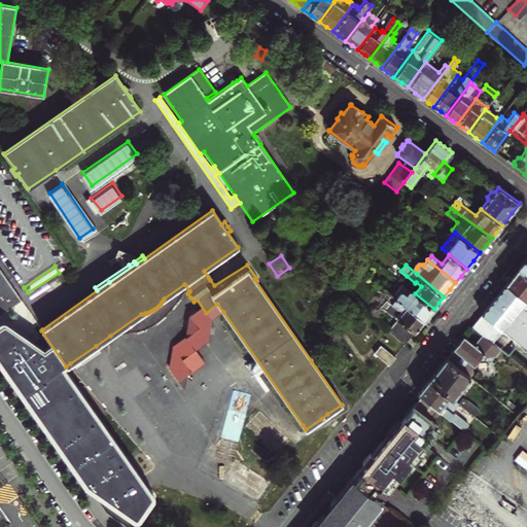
[(0,314),(21,300),(14,290),(0,270),(0,314)]
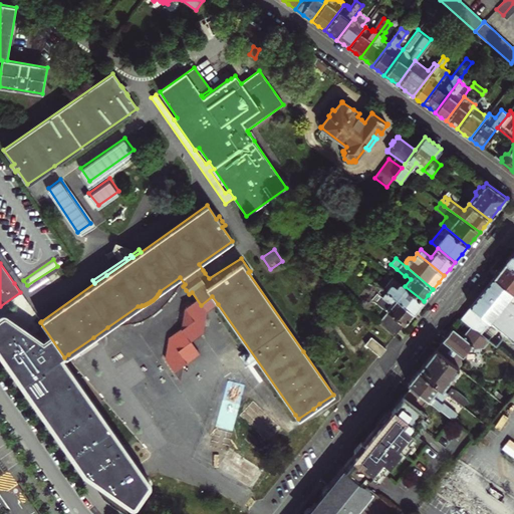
[(513,269),(506,263),(500,270),(494,277),(513,293),(513,269)]
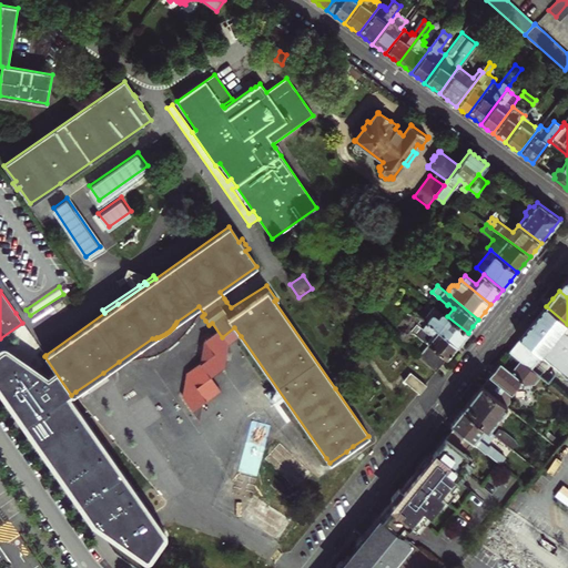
[(51,303),(30,316),(33,323),(56,310),(51,303)]
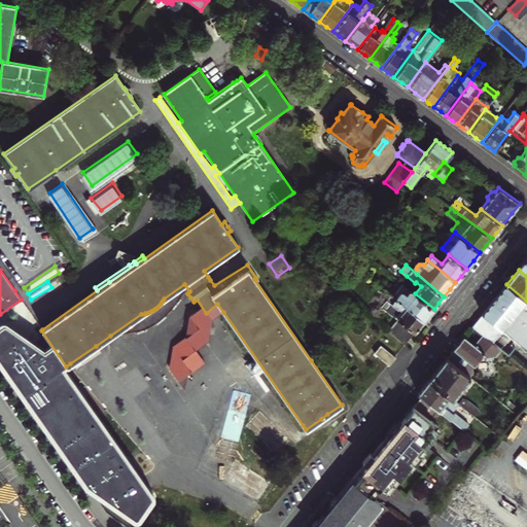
[(393,295),(424,321),(428,315),(434,309),(415,293),(403,284),(393,295)]
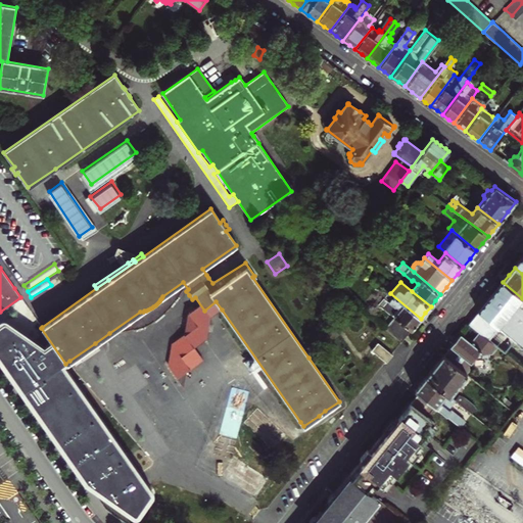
[(500,329),(522,301),(522,298),(503,282),(490,297),(478,313),(500,329)]
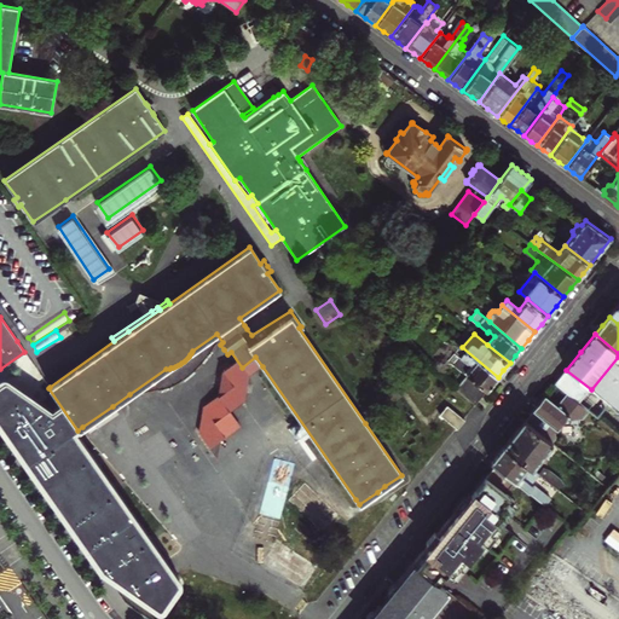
[(456,388),(475,405),(486,392),(498,377),(462,347),(460,346),(455,352),(461,357),(455,364),(468,374),(456,388)]
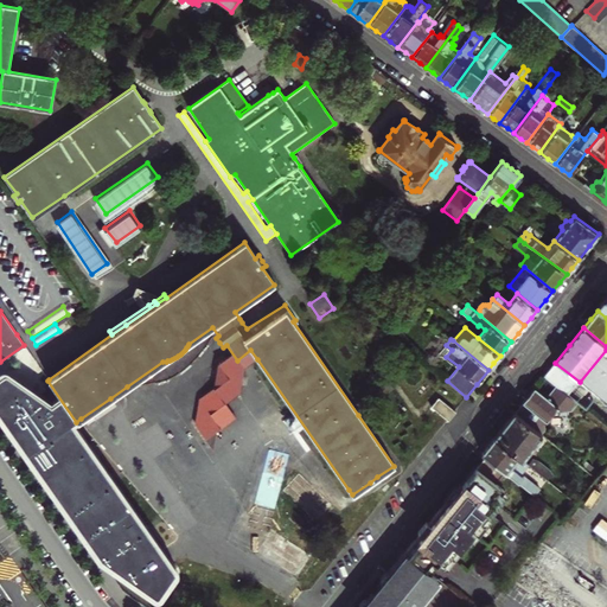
[(452,350),(446,345),(440,352),(446,357),(452,350)]
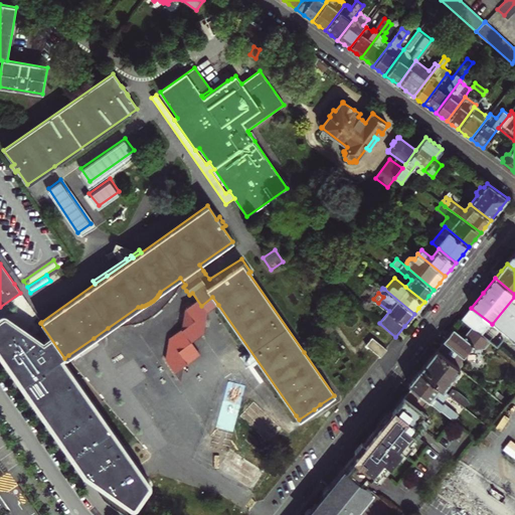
[(201,306),(197,301),(185,310),(181,330),(169,339),(166,360),(168,362),(174,371),(175,371),(182,365),(183,366),(200,355),(191,343),(203,334),(203,333),(207,313),(212,309),(218,305),(212,297),(201,306)]
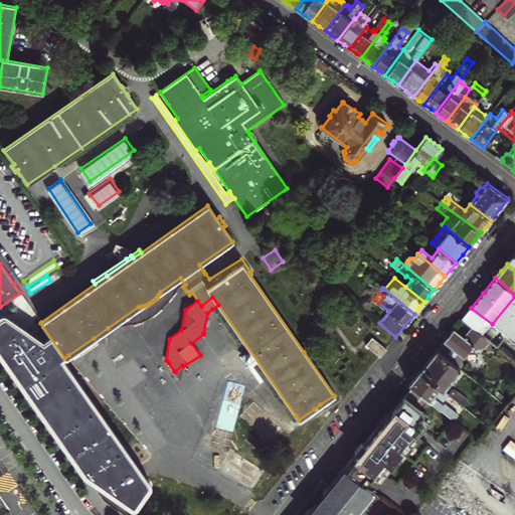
[(514,297),(492,324),(507,336),(514,342),(514,297)]
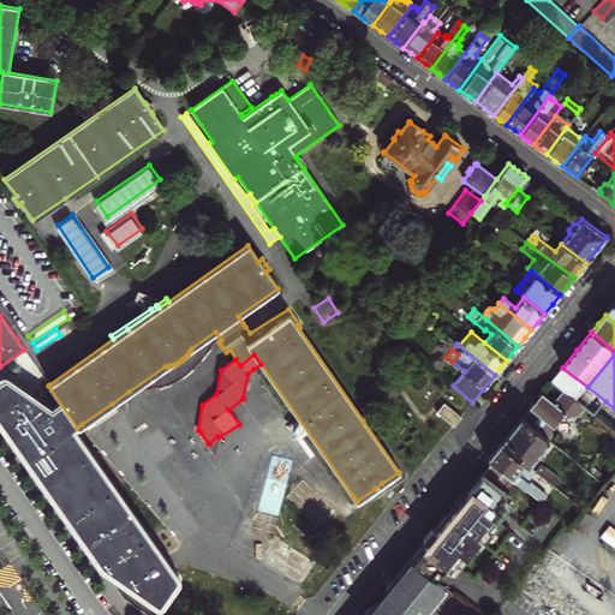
[(33,378),(24,364),(0,381),(0,405),(106,567),(135,589),(160,608),(179,575),(174,569),(105,475),(67,435),(77,428),(48,386),(40,388),(37,384),(33,378)]
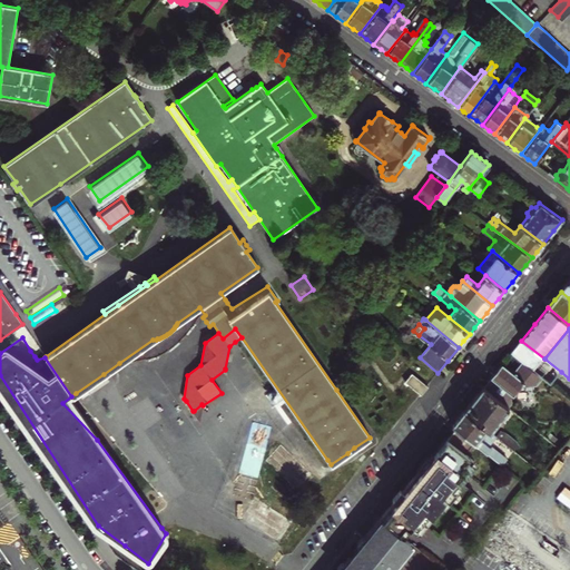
[(522,362),(542,379),(550,385),(561,372),(544,359),(521,341),(517,346),(511,354),(522,362)]
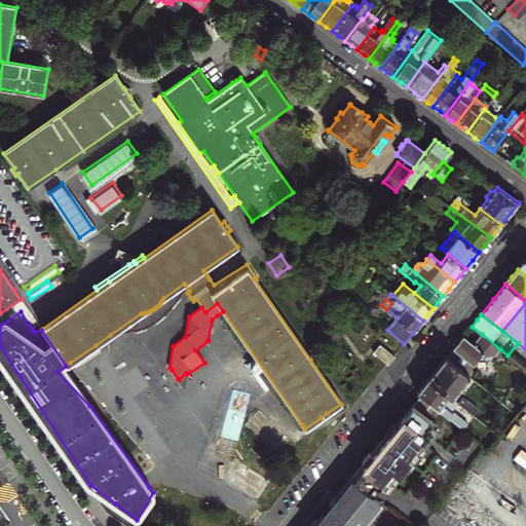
[(446,358),(470,377),(472,374),(472,369),(474,366),(485,365),(485,360),(493,359),(493,357),(495,357),(500,349),(482,334),(476,341),(476,344),(473,344),(464,345),(460,350),(455,346),(446,358)]
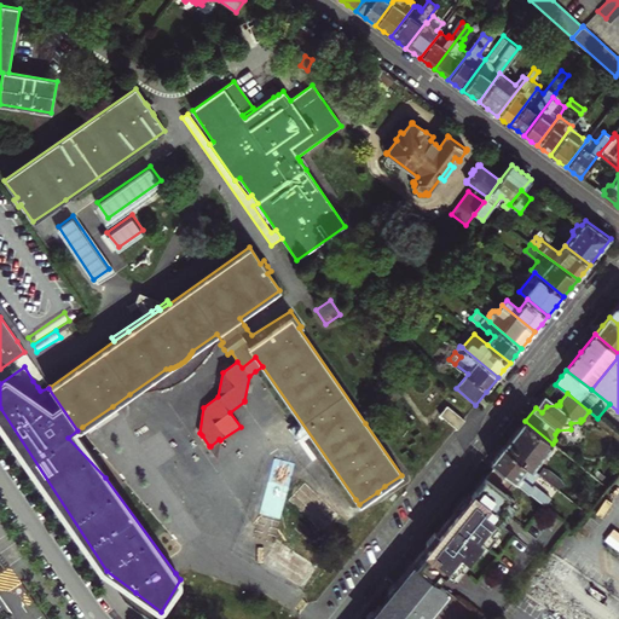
[(541,401),(536,408),(542,412),(547,406),(556,405),(545,395),(541,401)]
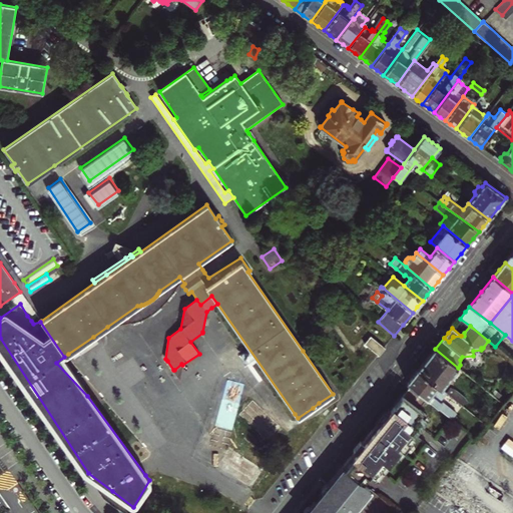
[(371,336),(365,345),(378,356),(379,356),(386,348),(384,348),(371,336)]
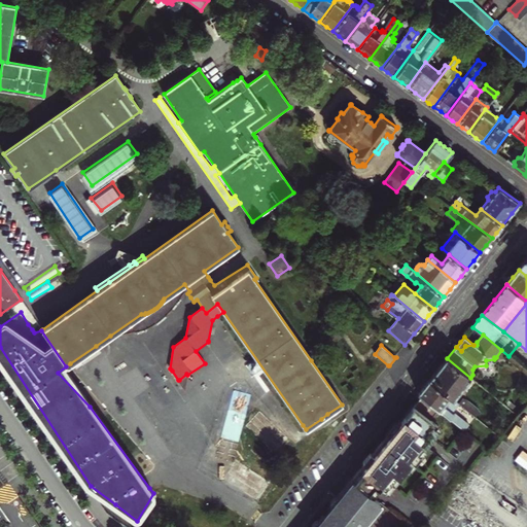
[(70,363),(74,369),(75,371),(78,375),(104,356),(96,346),(70,363)]
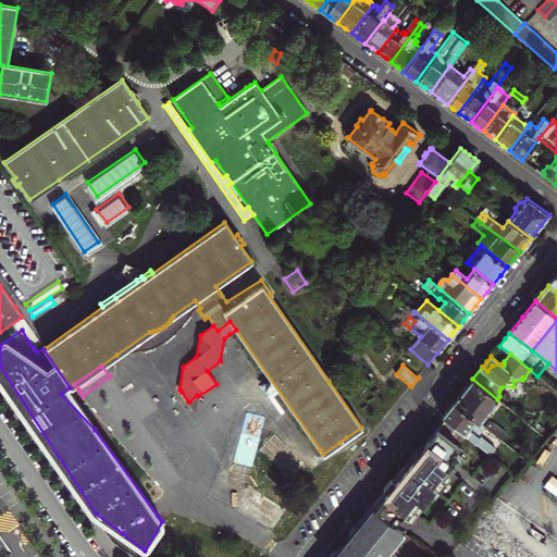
[(454,403),(478,422),(497,399),(472,379),(462,392),(454,403)]
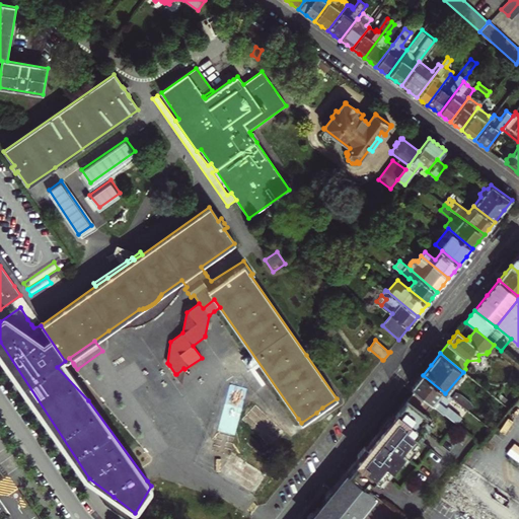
[(412,387),(415,390),(431,403),(457,424),(461,419),(448,408),(447,409),(444,406),(451,398),(450,397),(445,393),(423,375),(417,382),(412,387)]
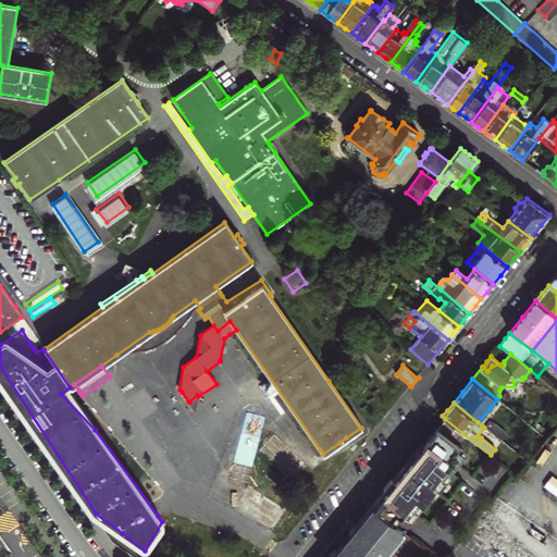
[(245,412),(227,485),(248,490),(264,417),(245,412)]
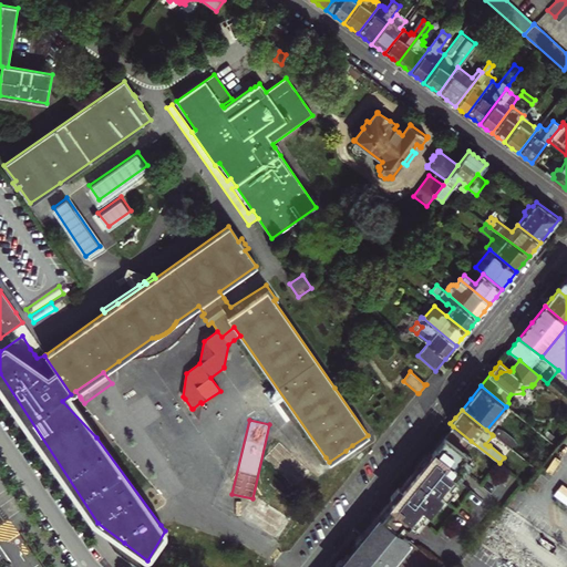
[(444,437),(462,451),(471,441),(453,426),(444,437)]
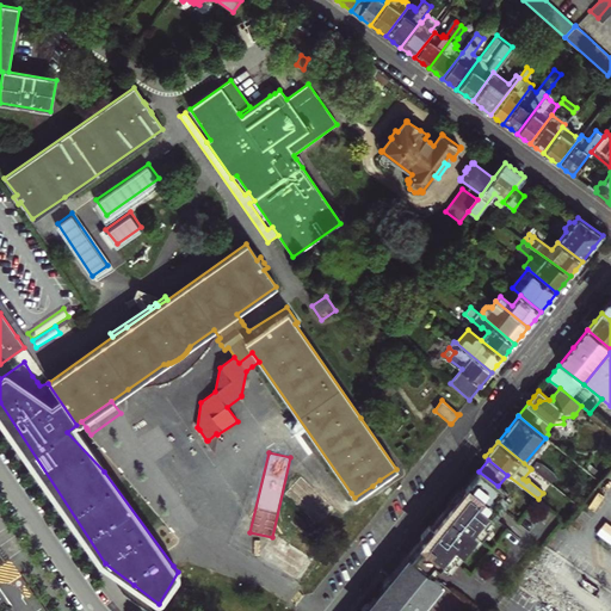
[(530,468),(531,469),(549,483),(554,477),(551,473),(539,463),(535,462),(530,468)]
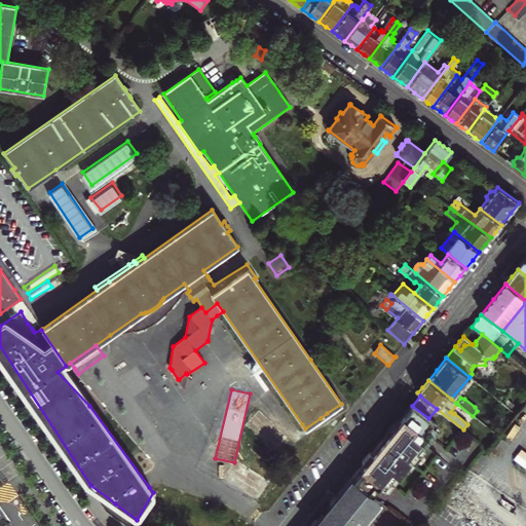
[(361,461),(363,462),(349,478),(372,496),(378,489),(386,495),(400,479),(398,478),(406,467),(410,472),(416,464),(426,451),(422,448),(430,438),(428,436),(428,435),(433,438),(439,428),(436,426),(437,424),(428,418),(412,406),(400,422),(397,420),(396,421),(392,419),(382,433),(385,435),(370,453),(368,452),(364,457),(361,461)]
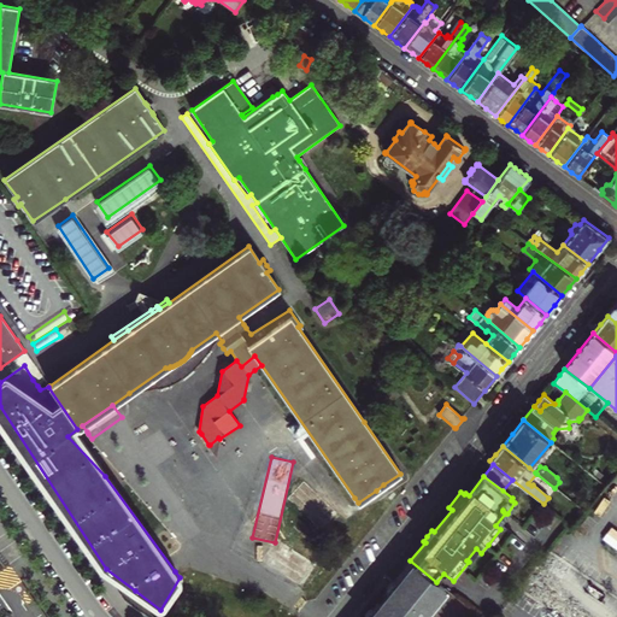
[(300,587),(313,565),(274,540),(260,562),(300,587)]
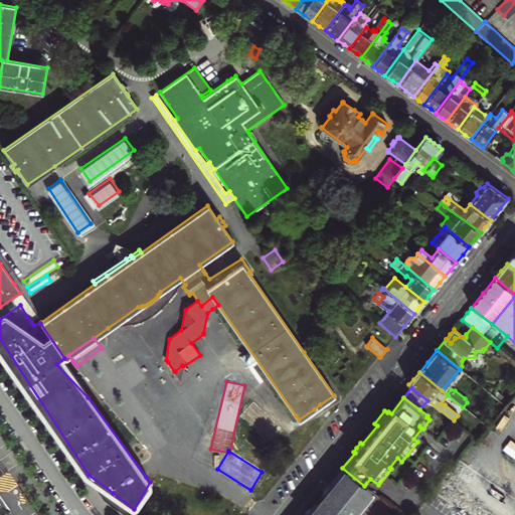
[(355,514),(357,514),(354,512),(359,507),(361,504),(371,492),(364,486),(342,468),(330,484),(326,484),(324,486),(323,488),(323,492),(319,497),(322,499),(317,505),(314,503),(310,508),(307,508),(303,512),(304,514),(303,514),(355,514)]
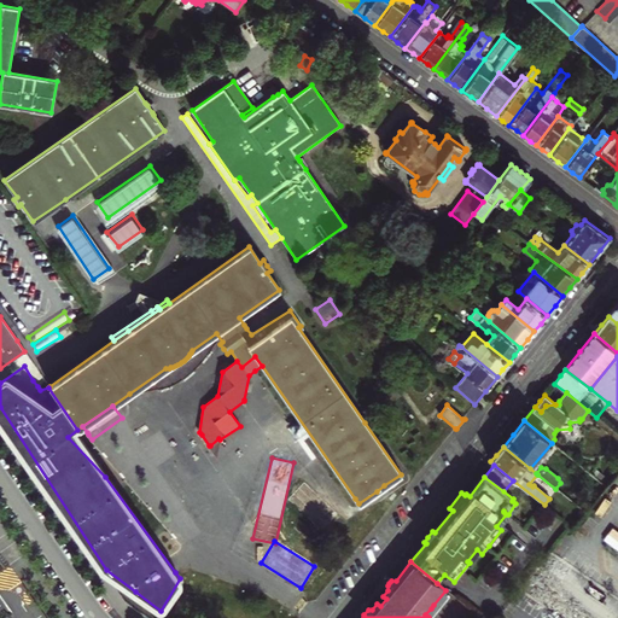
[(180,576),(175,598),(231,611),(235,589),(180,576)]
